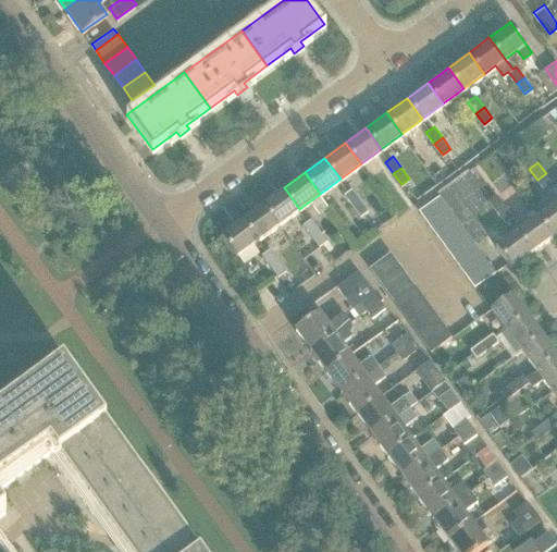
[(537,180),(546,191),(555,184),(546,173),(537,180)]
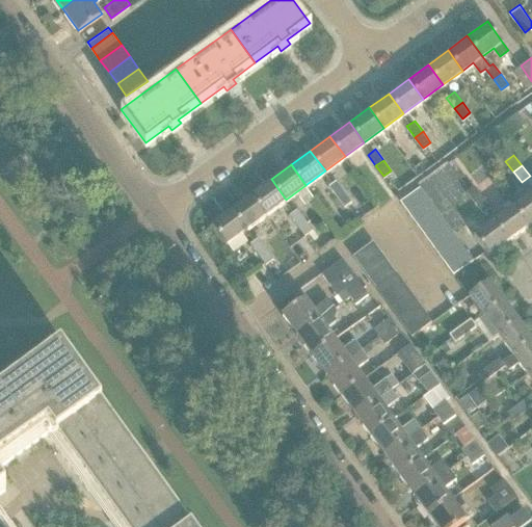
[(336,178),(328,184),(337,194),(344,188),(336,178)]
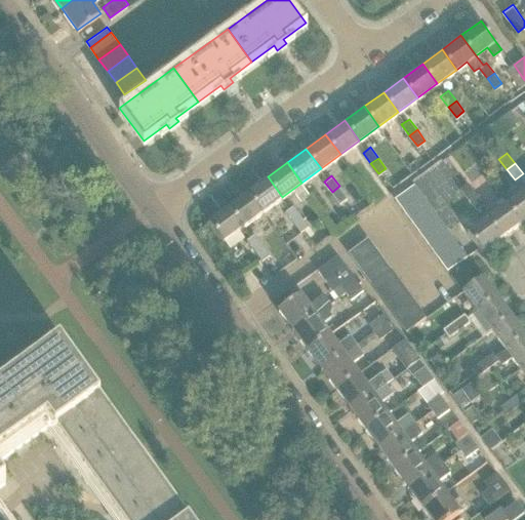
[(248,191),(263,210),(282,197),(268,176),(248,191)]
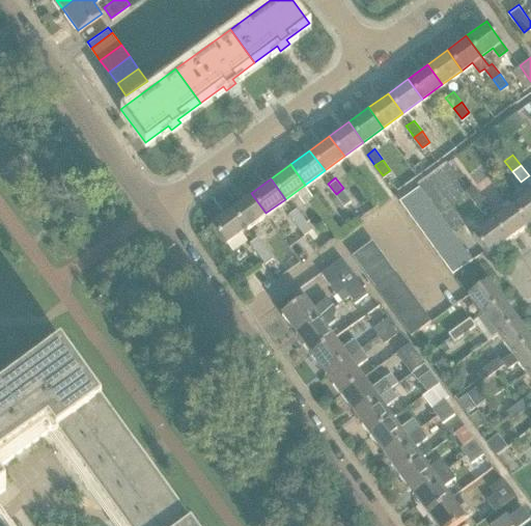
[(473,199),(481,193),(473,183),(466,189),(473,199)]
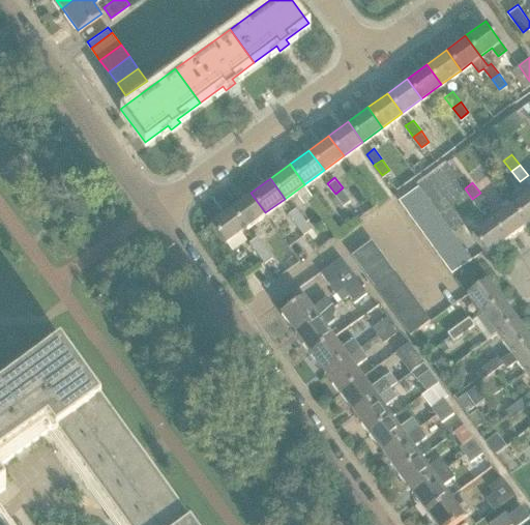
[(418,184),(399,199),(407,209),(425,195),(418,184)]
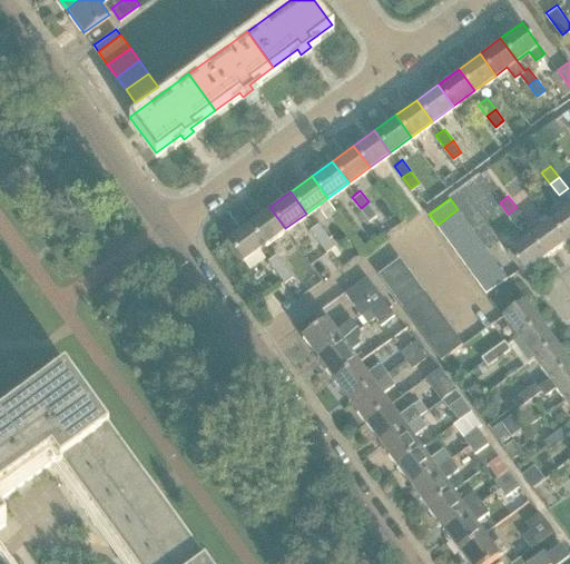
[(369,201),(361,208),(370,219),(377,213),(369,201)]
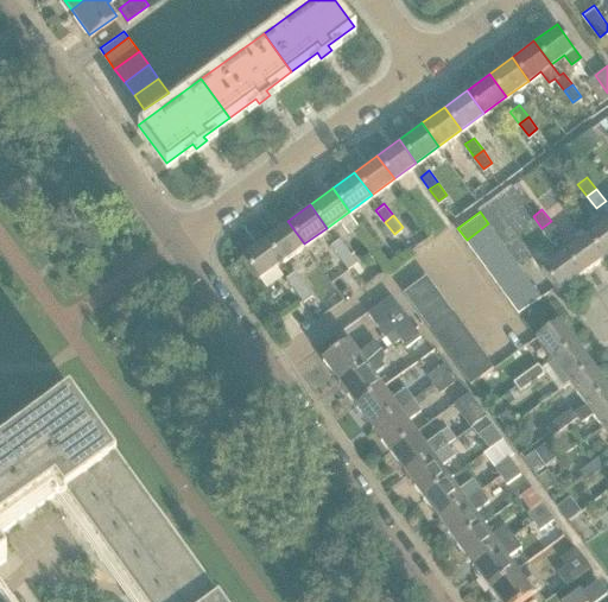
[(607,216),(587,233),(603,255),(607,252),(607,216)]
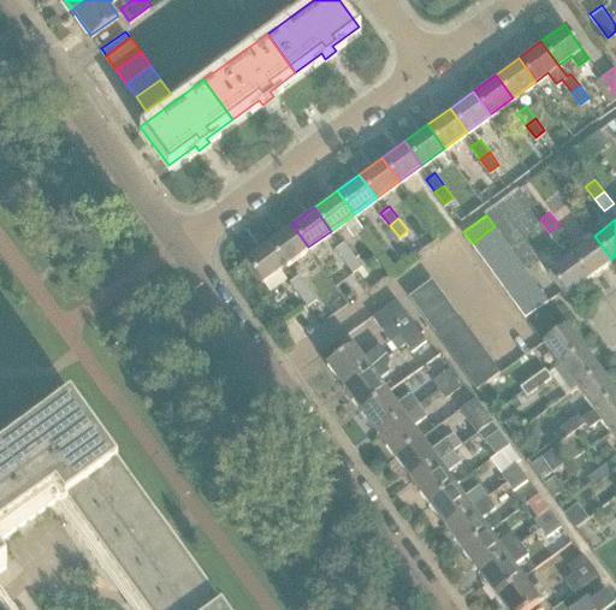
[(268,241),(285,264),(308,247),(291,224),(268,241)]
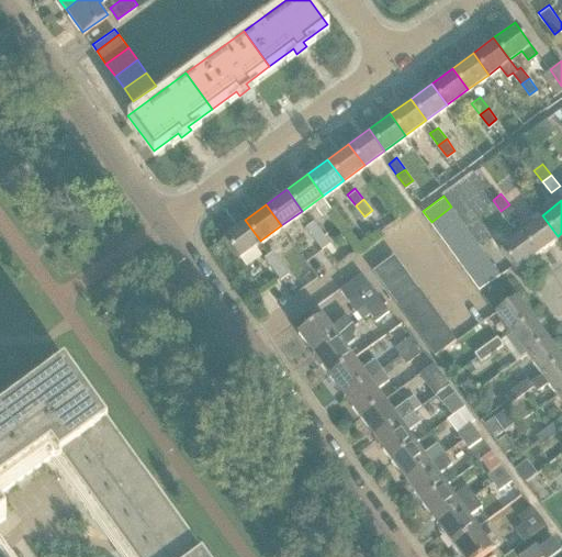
[(509,204),(501,211),(509,222),(517,215),(509,204)]
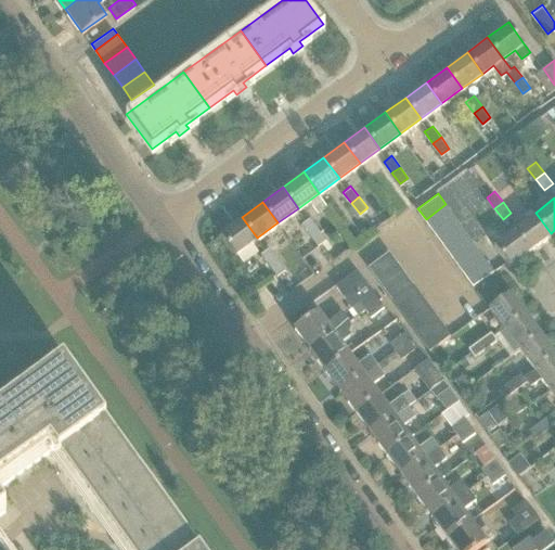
[(515,227),(530,248),(551,233),(536,213),(528,203),(519,209),(526,219),(515,227)]
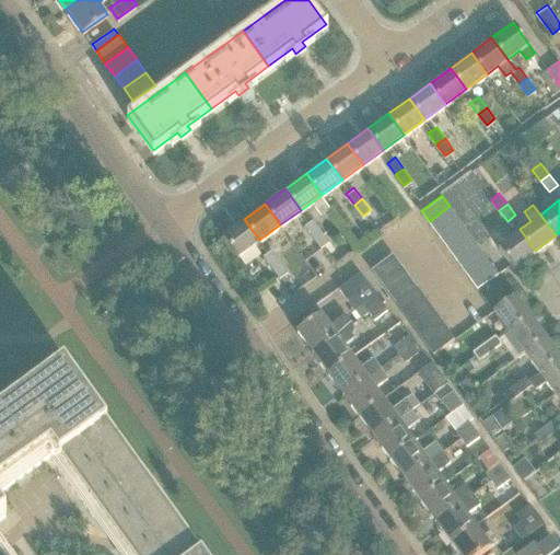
[(430,221),(436,230),(438,232),(457,217),(450,206),(430,221)]
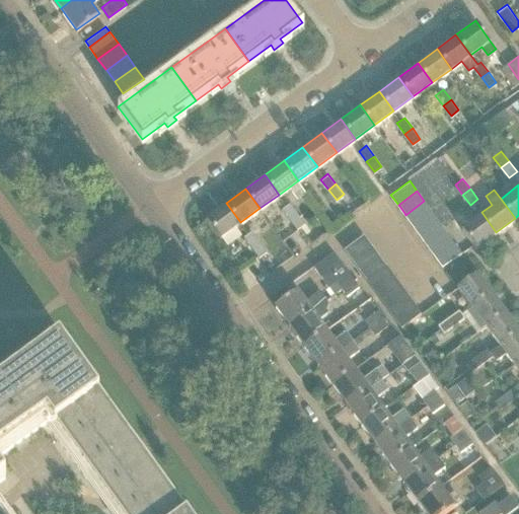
[(424,201),(405,215),(413,224),(431,210),(424,201)]
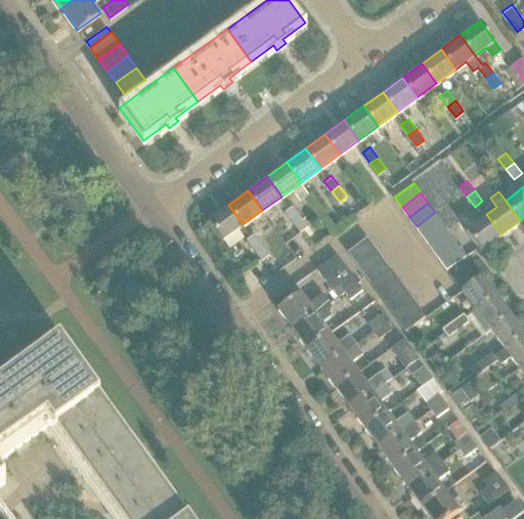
[(300,214),(293,204),(285,209),(293,219),(300,214)]
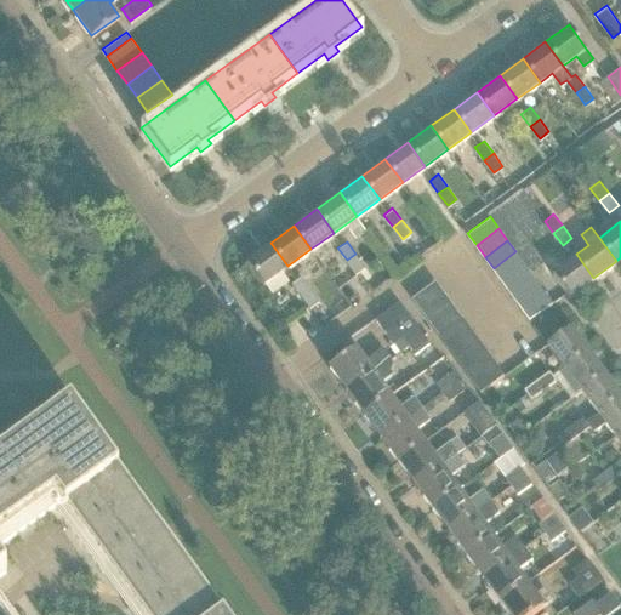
[(271,243),(246,260),(265,284),(288,266),(271,243)]
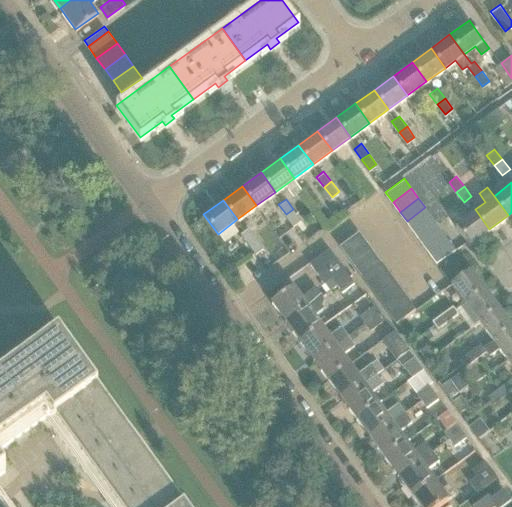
[(407,221),(411,226),(414,231),(433,217),(425,207),(407,221)]
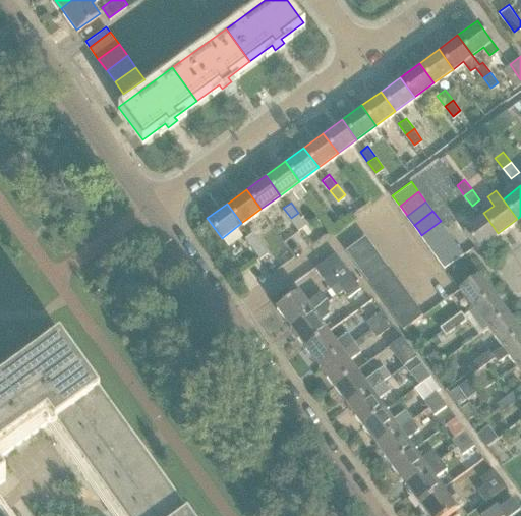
[(298,213),(291,218),(298,228),(305,223),(298,213)]
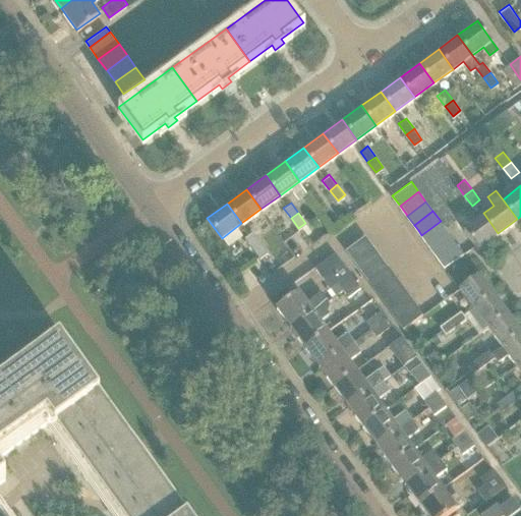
[(463,228),(478,247),(498,233),(483,213),(463,228)]
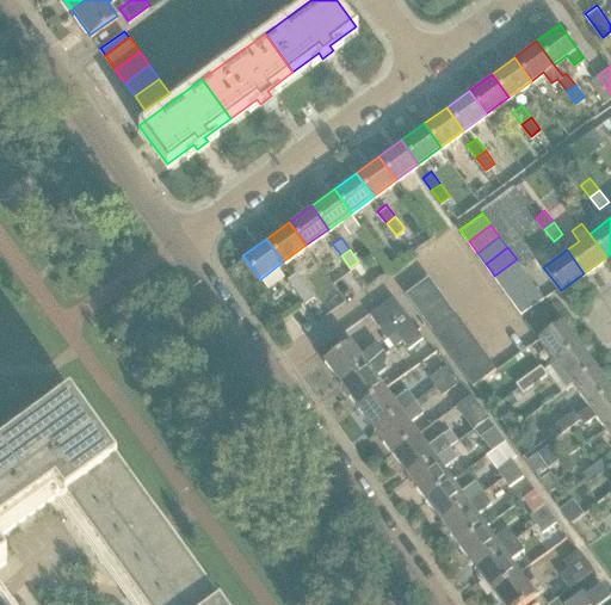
[(517,259),(494,276),(504,286),(525,271),(517,259)]
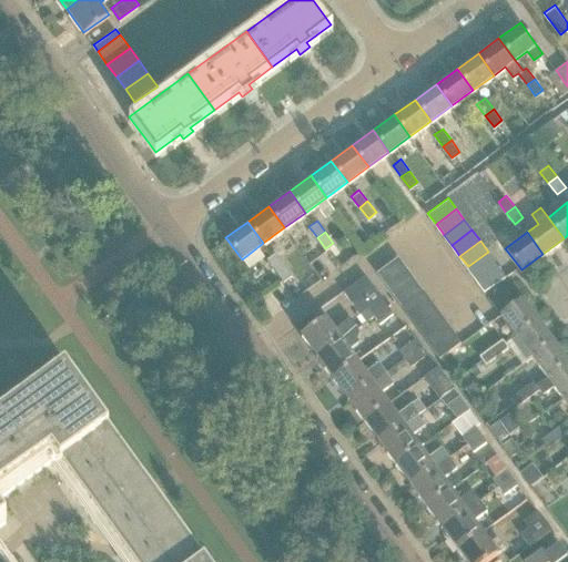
[(275,252),(267,257),(275,268),(283,262),(275,252)]
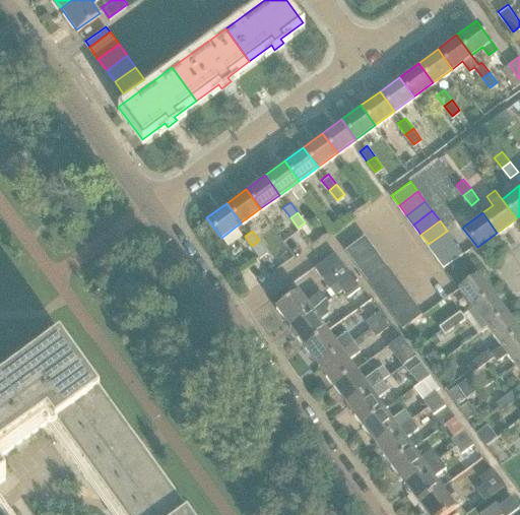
[(447,231),(429,244),(436,254),(454,240),(447,231)]
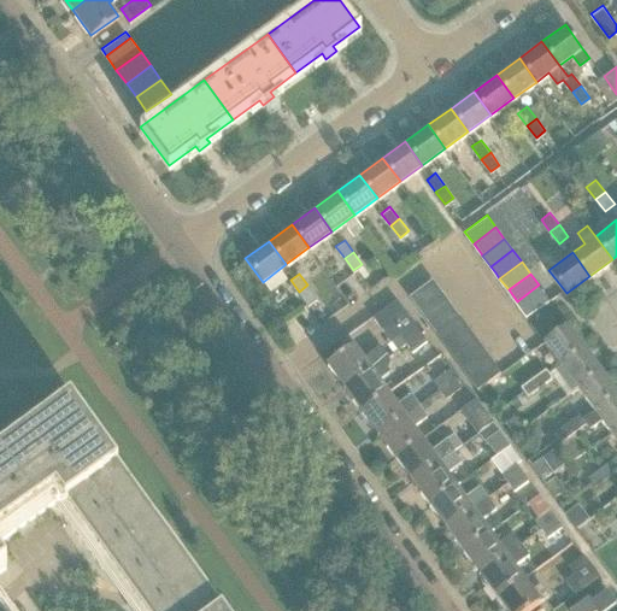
[(441,289),(433,278),(410,294),(418,306),(441,289)]
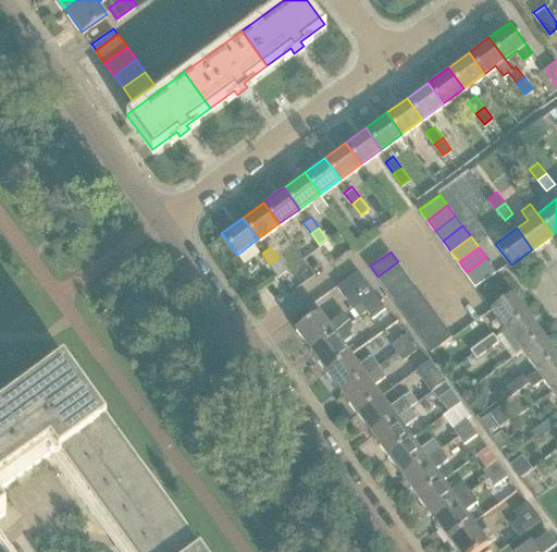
[(277,257),(270,264),(277,274),(286,269),(277,257)]
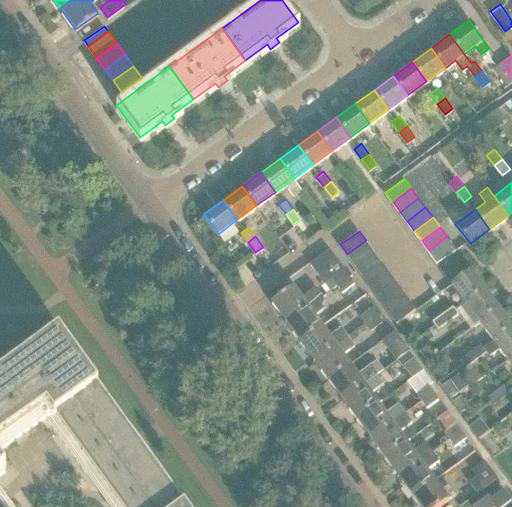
[(447,236),(429,250),(437,260),(455,247),(447,236)]
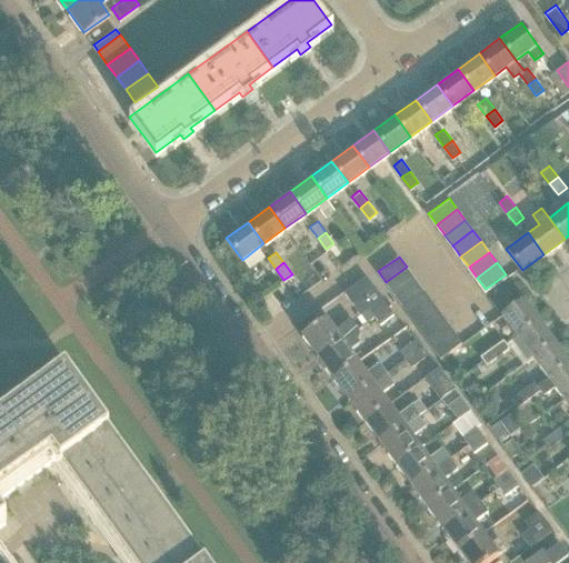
[(415,278),(407,267),(386,282),(393,293),(415,278)]
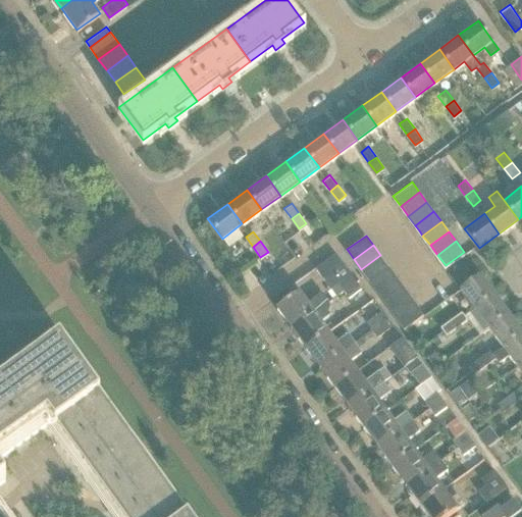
[(344,289),(356,278),(351,271),(350,272),(335,252),(316,266),(336,293),(344,288),(344,289)]
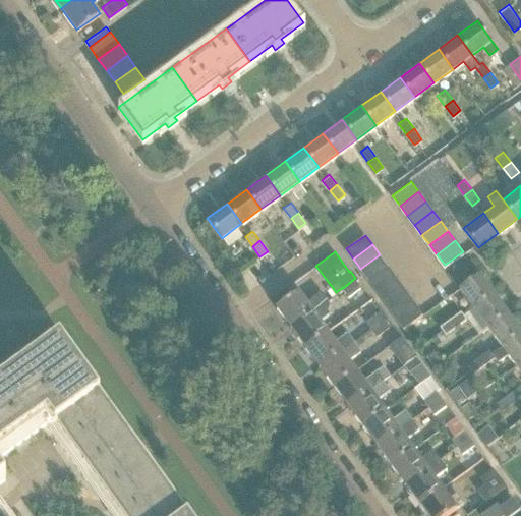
[(387,265),(380,254),(360,269),(367,278),(387,265)]
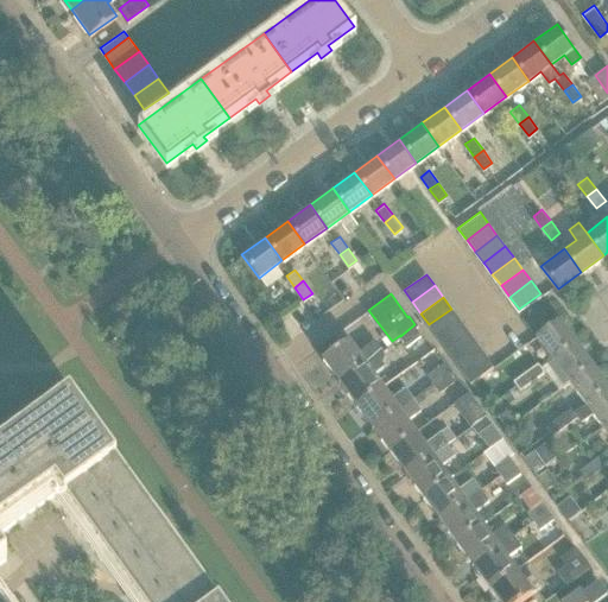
[(460,319),(451,309),(429,324),(437,336),(460,319)]
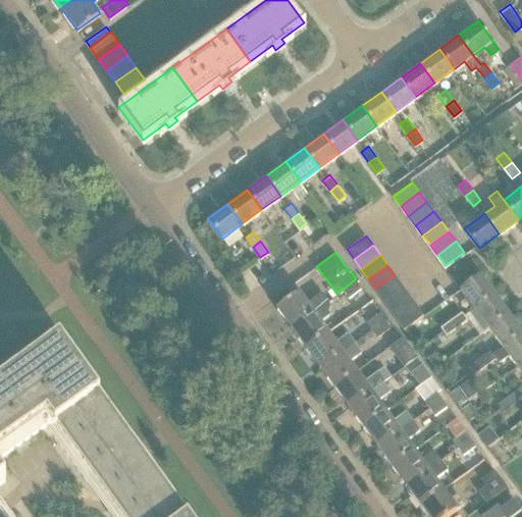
[(460,287),(474,307),(494,293),(479,272),(460,287)]
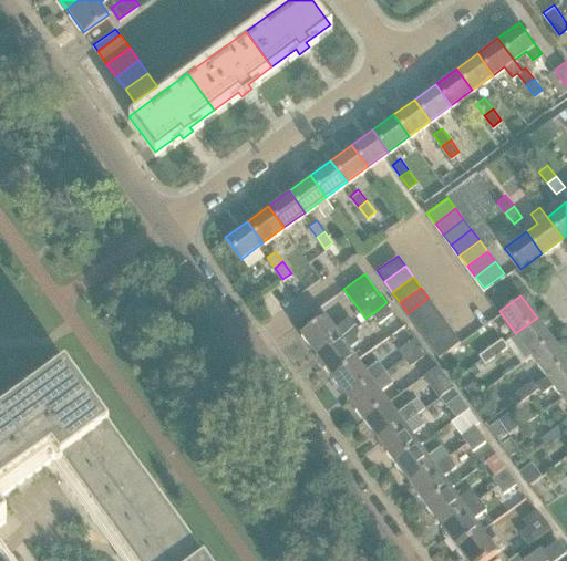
[(436,309),(429,298),(408,313),(415,324),(436,309)]
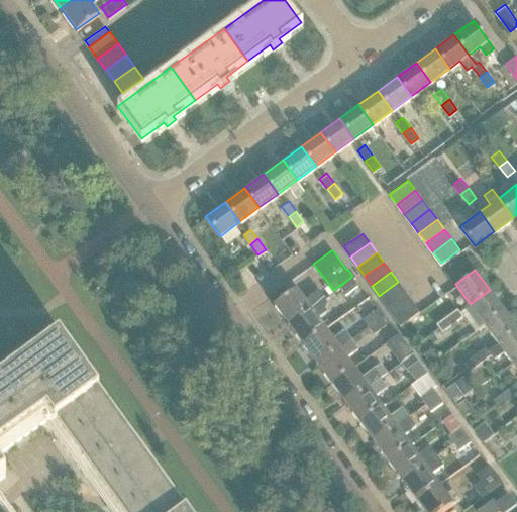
[(340,286),(344,292),(357,283),(352,276),(340,286)]
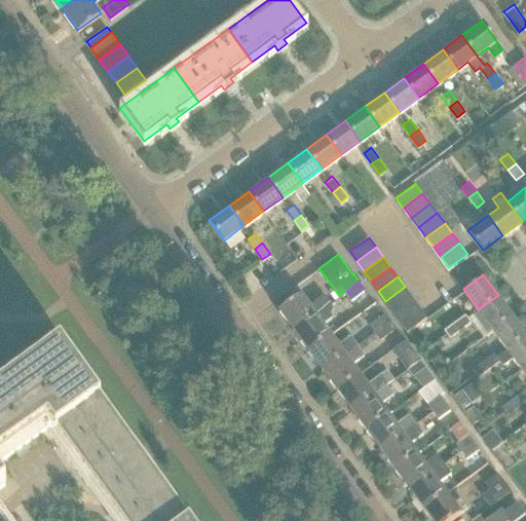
[(412,296),(405,287),(385,301),(392,310),(412,296)]
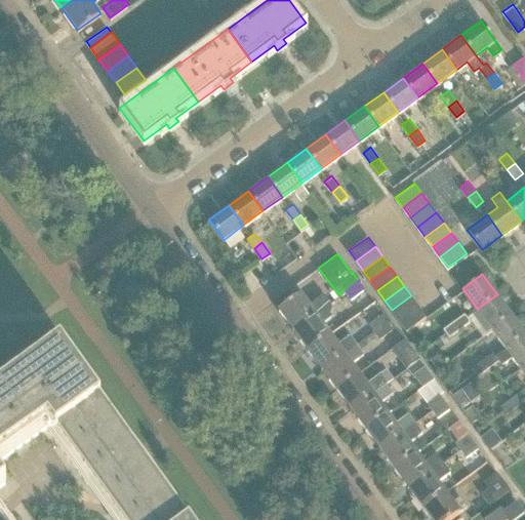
[(300,291),(278,308),(292,328),(326,305),(330,301),(323,291),(308,303),(300,291)]
